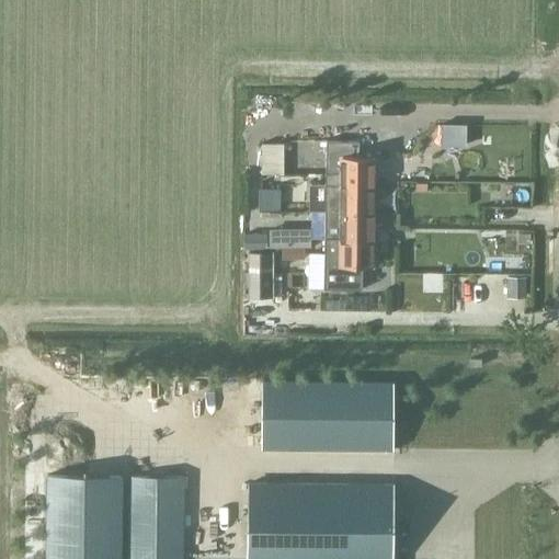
[(262,147),(262,178),(284,177),(284,146),(262,147)]
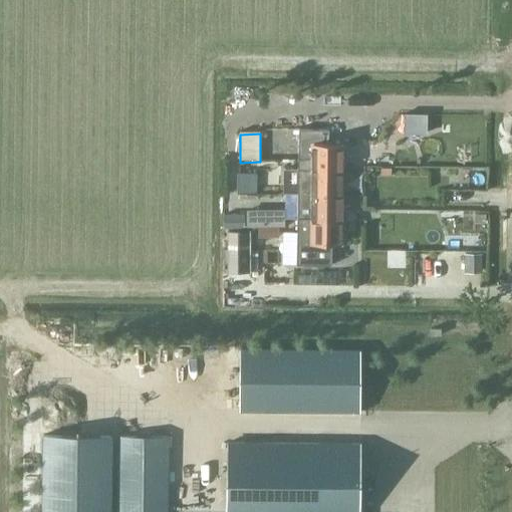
[(342,172),(343,147),(312,147),(312,160),(299,161),(298,171),(342,172)]
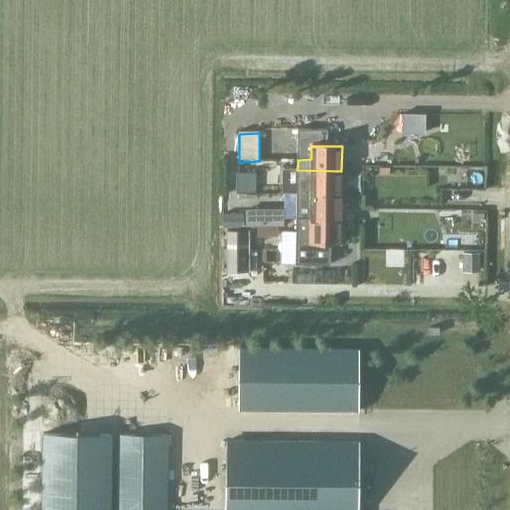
[(249,192),(267,192),(266,165),(248,165),(249,192)]
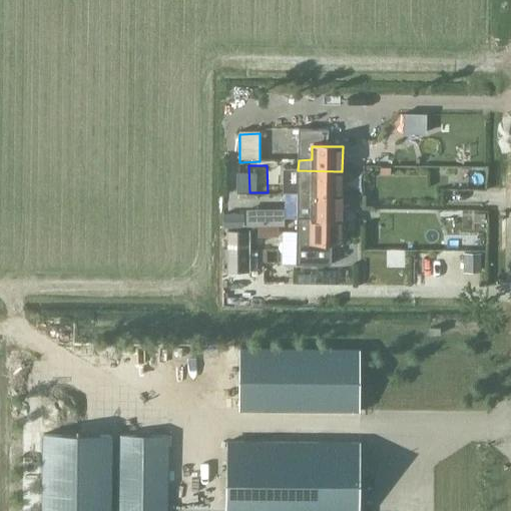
[(342,196),(342,171),(298,170),(298,195),(342,196)]
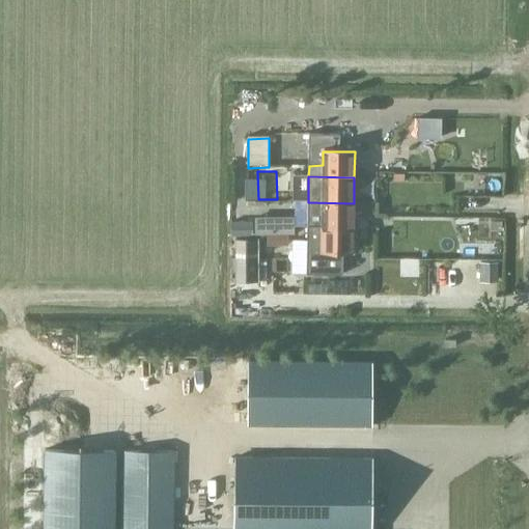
[(354,228),(354,203),(308,202),(308,227),(354,228)]
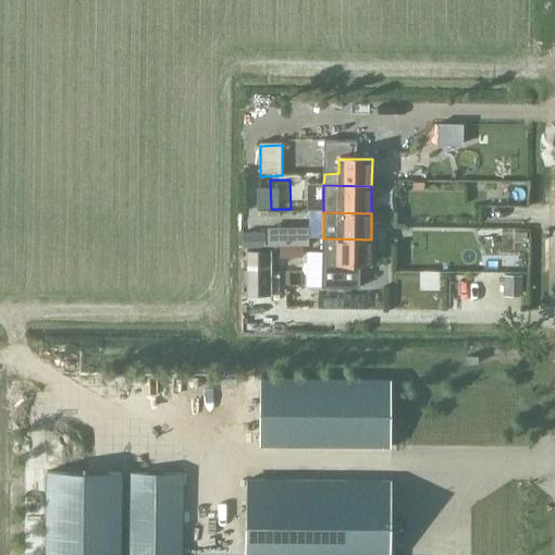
[(269,217),(271,234),(293,232),(291,214),(269,217)]
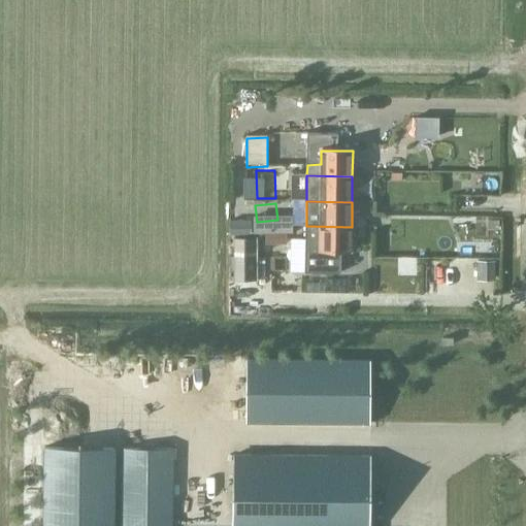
[(352,227),(306,226),(305,274),(341,274),(342,253),(352,253),(352,227)]
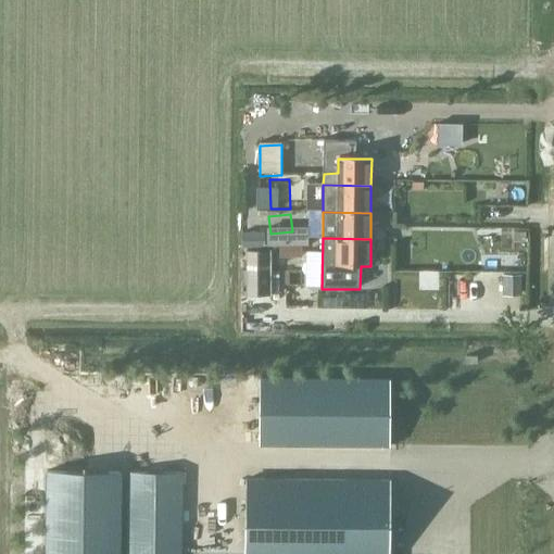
[(247,251),(248,296),(273,296),(273,294),(280,294),(280,272),(272,272),(272,251),(247,251)]
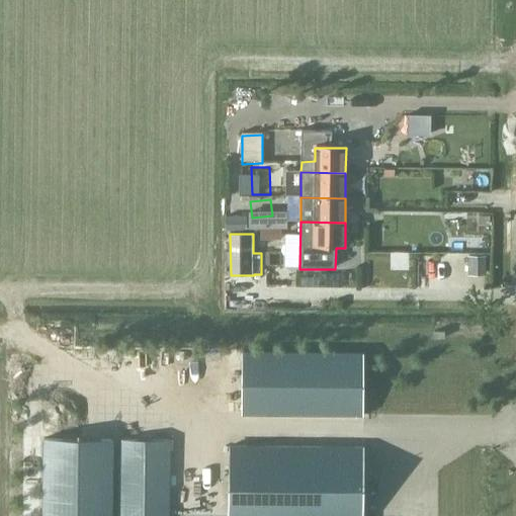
[(364,418),(365,353),(243,351),(243,416),(364,418)]
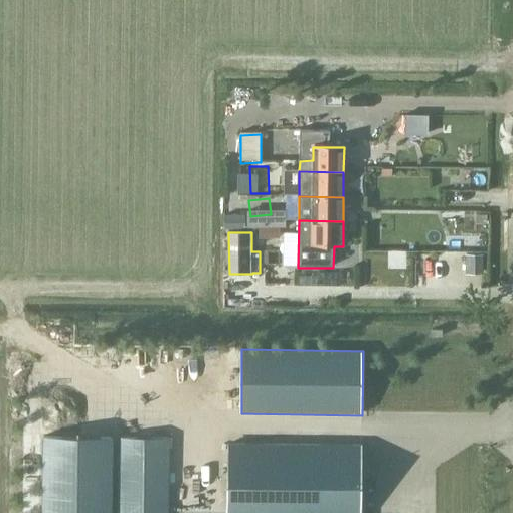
[(35,371),(34,380),(56,383),(57,374),(35,371)]
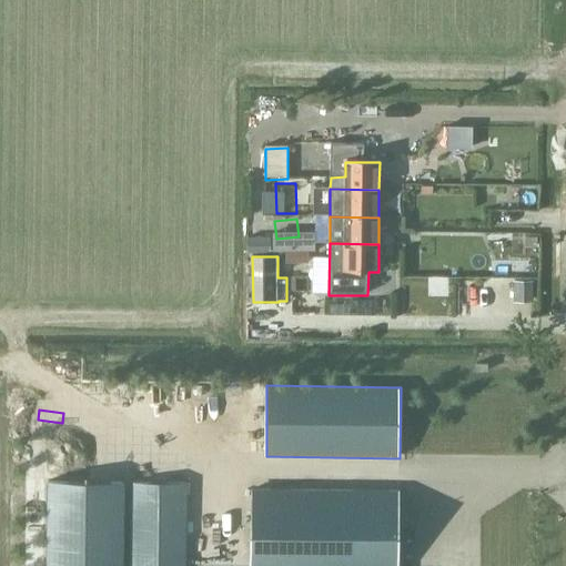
[(49,482),(48,565),(123,565),(124,483),(49,482)]
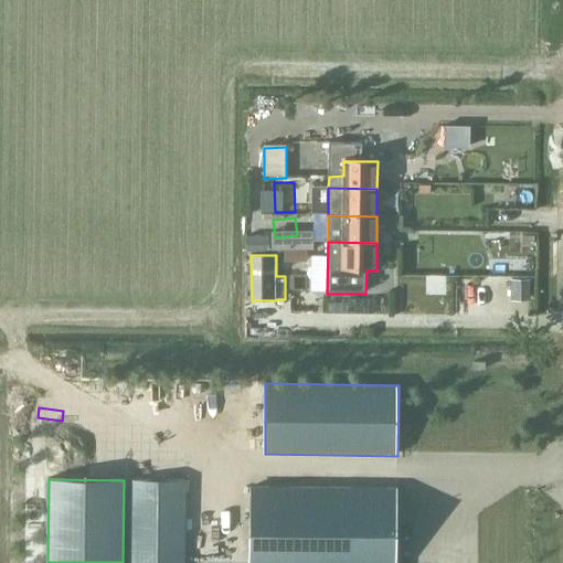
[(133,480),(130,562),(184,562),(187,481),(133,480)]
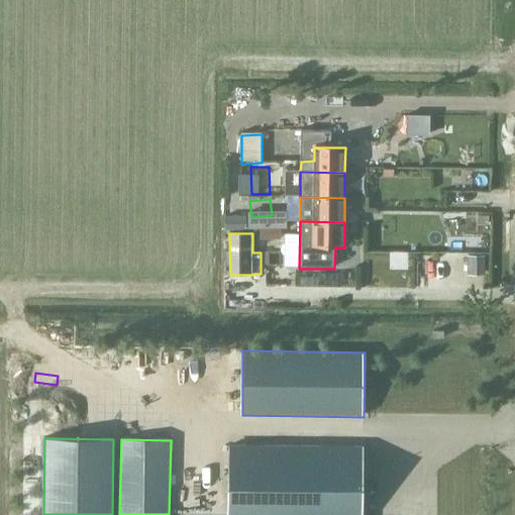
[(362,514),(363,447),(231,446),(230,514),(362,514)]
